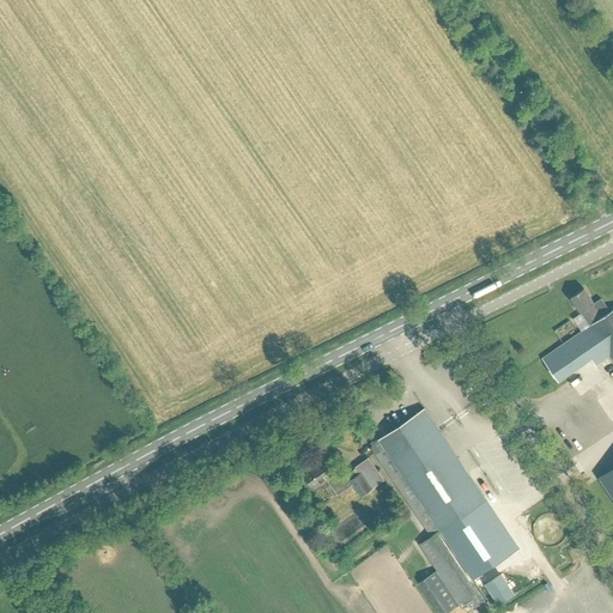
[(571,319),(581,332),(541,358),(557,381),(590,358),(595,364),(608,354),(612,360),(612,308),(610,311),(600,298),(594,303),(583,287),(569,297),(580,313),(571,319)]
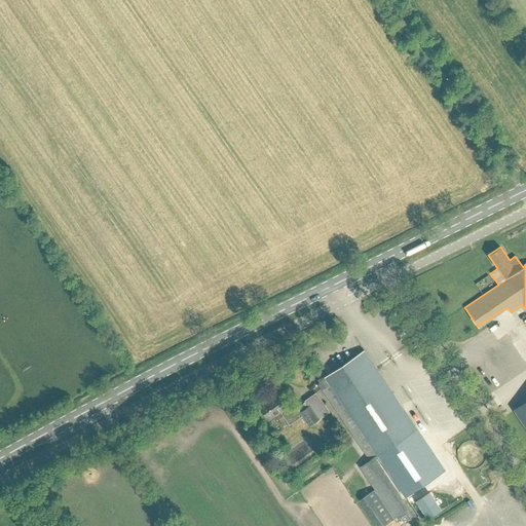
[(416,353),(421,349),(417,344),(412,347),(416,353)]
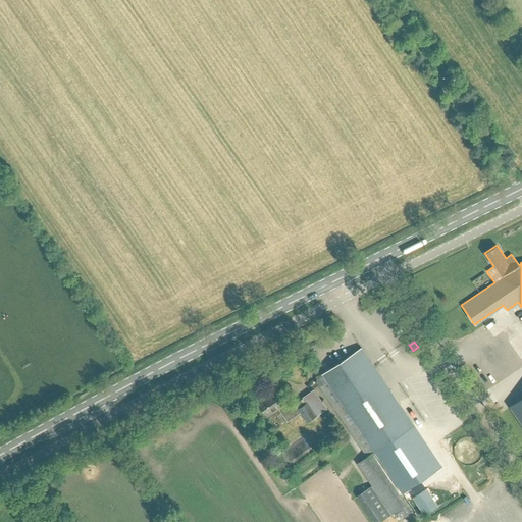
[(361,348),(321,373),(374,452),(377,450),(392,439),(413,425),(361,348)]
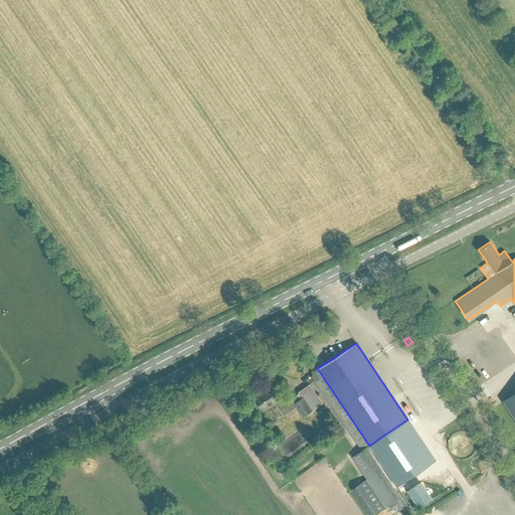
[(303,416),(312,409),(303,396),(294,402),(287,393),(279,398),(270,386),(253,397),(263,410),(274,402),(283,415),(296,407),(303,416)]
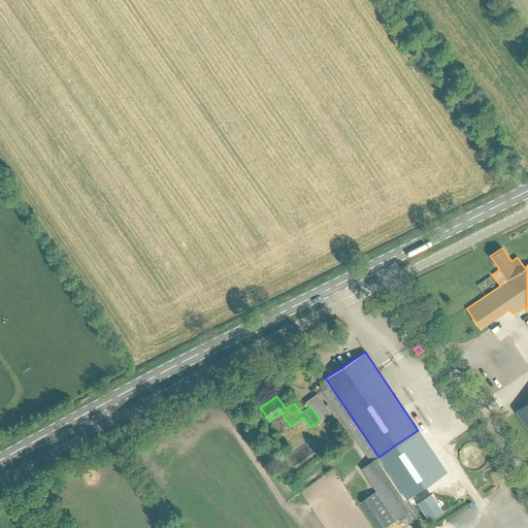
[(464,417),(442,425),(446,434),(467,426),(464,417)]
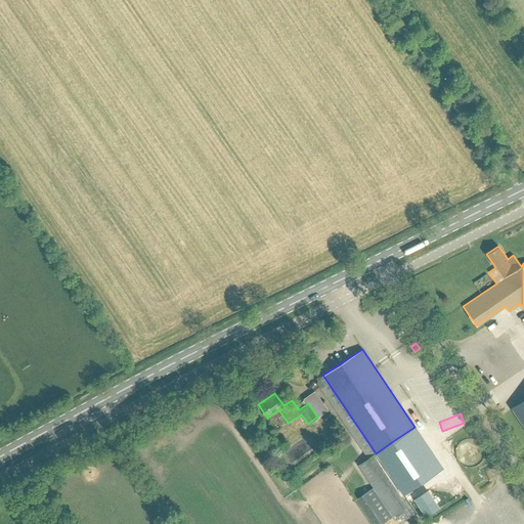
[(393,516),(406,507),(373,455),(358,465),(374,487),(393,516)]
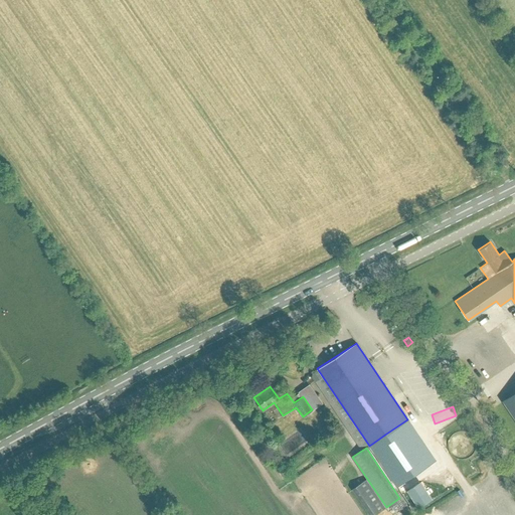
[(386,507),(367,479),(351,489),(368,514),(373,514),(385,507),(390,514),(404,505),(399,498),(386,507)]
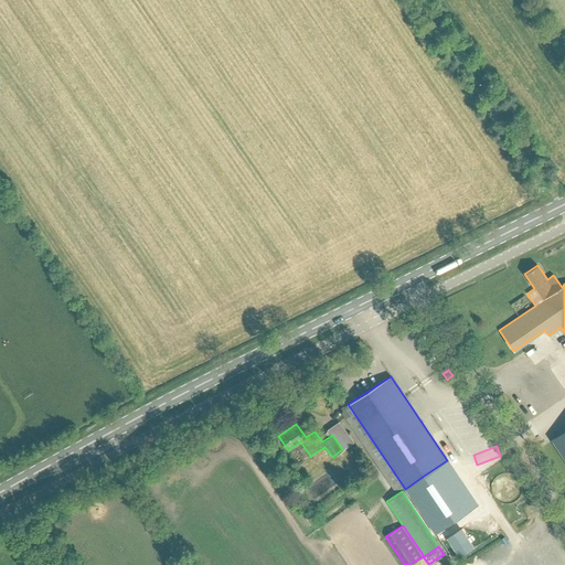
[(473,547),(460,528),(446,537),(458,557),(473,547)]
